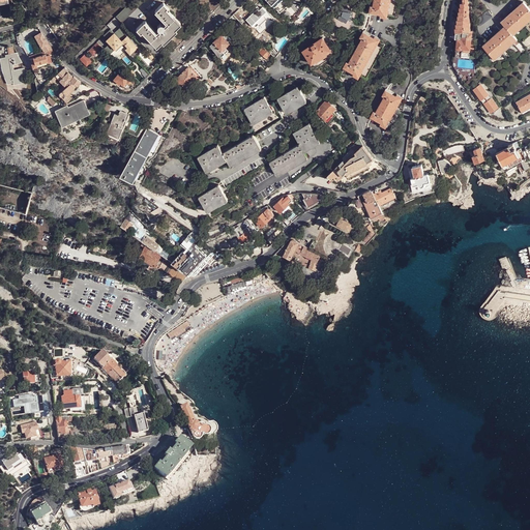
[(131,0),(116,16),(121,22),(144,0),(131,0)]
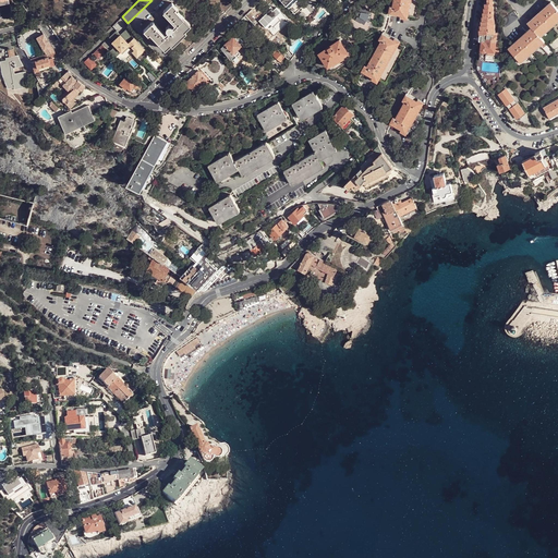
[(295,13),(304,4),(299,0),(291,0),(287,4),(295,13)]
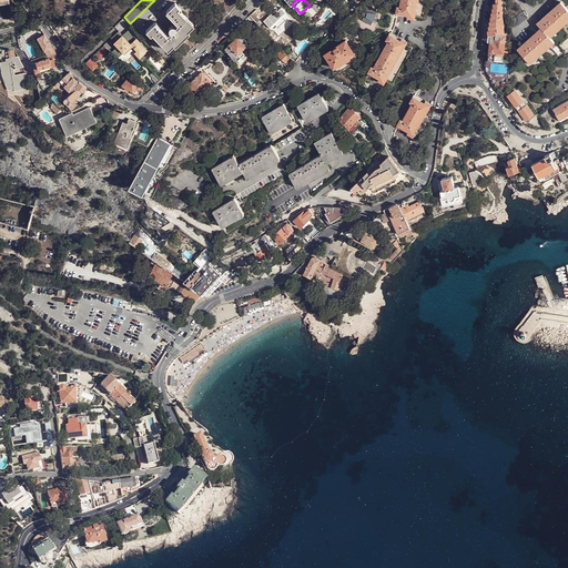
[(398,20),(399,16),(399,13),(411,16),(413,4),(412,4),(412,0),(401,0),(401,7),(397,7),(395,20),(398,20)]
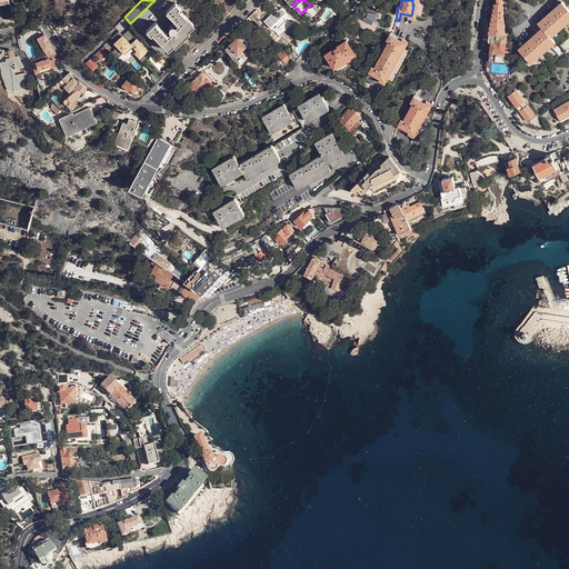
[(400,13),(400,16),(416,19),(417,16),(419,0),(412,0),(412,5),(413,5),(411,16),(400,13)]
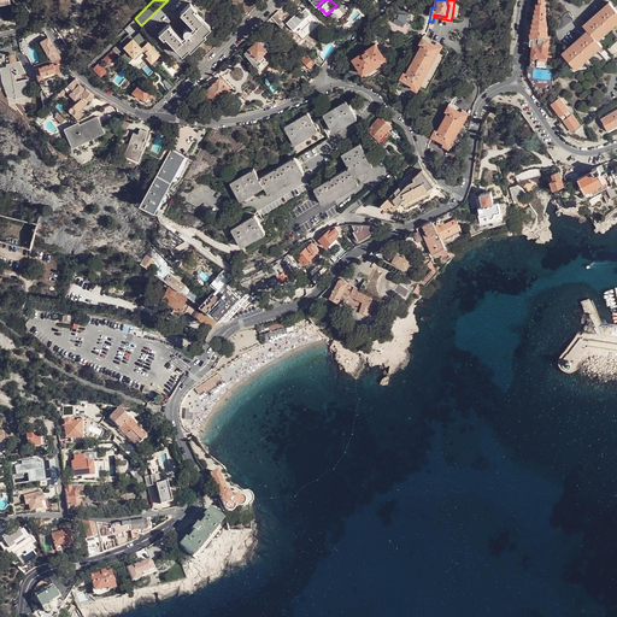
[(526,40),(526,43),(529,45),(533,45),(532,56),(533,57),(536,57),(538,57),(539,57),(547,57),(551,57),(552,51),(548,51),(550,35),(548,35),(545,0),(538,0),(539,4),(538,4),(538,9),(536,9),(536,13),(535,13),(535,18),(534,18),(535,23),(533,23),(534,28),(533,28),(533,33),(532,33),(532,37),(530,37),(530,40),(526,40)]
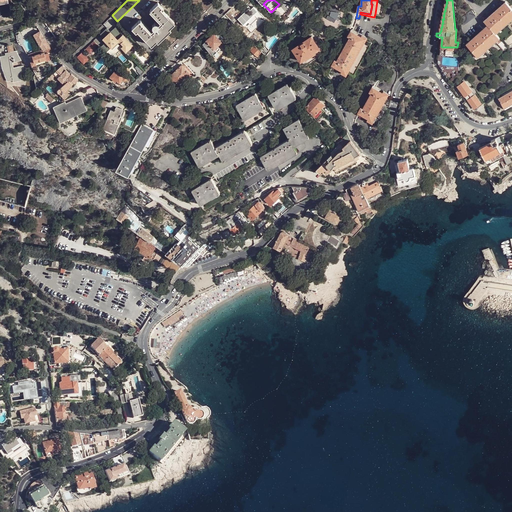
[(495,11),(496,13),(507,3),(506,1),(495,11)]
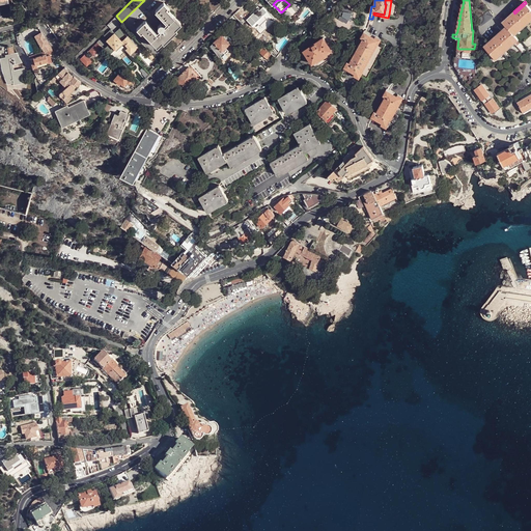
[(156,32),(144,21),(137,29),(141,33),(142,31),(144,33),(151,40),(152,38),(159,45),(160,44),(162,42),(163,43),(173,34),(177,30),(175,28),(179,25),(174,19),(175,18),(168,9),(166,7),(168,6),(164,2),(157,9),(167,21),(169,23),(165,26),(164,25),(163,24),(162,24),(161,23),(160,23),(160,24),(159,24),(158,25),(158,26),(158,27),(158,28),(159,29),(160,31),(157,34),(156,32)]
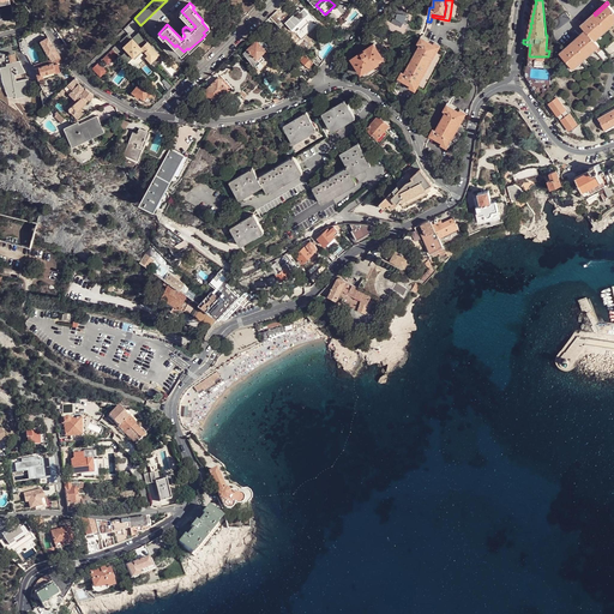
[(607,28),(613,20),(613,10),(608,4),(595,16),(588,22),(587,20),(581,24),(585,30),(587,31),(575,43),(566,49),(565,48),(560,53),(567,62),(572,67),(585,56),(599,44),(596,41),(594,40),(607,28)]
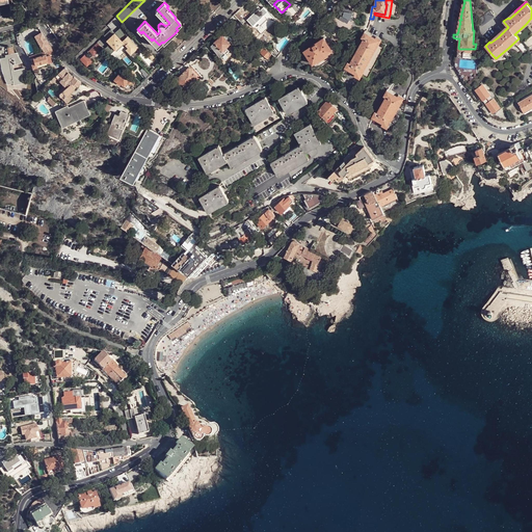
[(350,20),(352,12),(352,11),(352,8),(345,7),(344,10),(343,10),(342,10),(341,11),(341,12),(341,15),(342,16),(341,19),(348,23),(349,20),(350,20)]
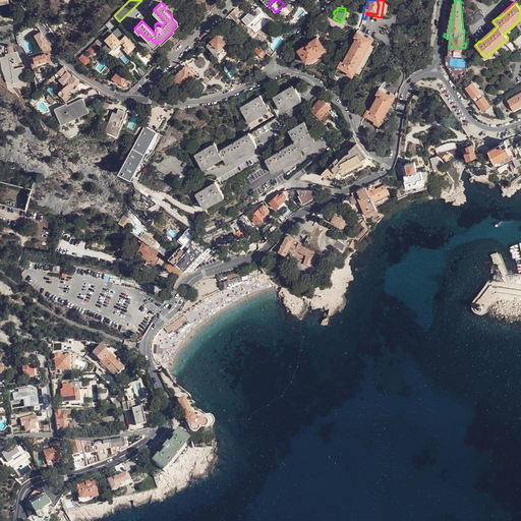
[(163,22),(164,20),(154,9),(152,11),(163,22)]
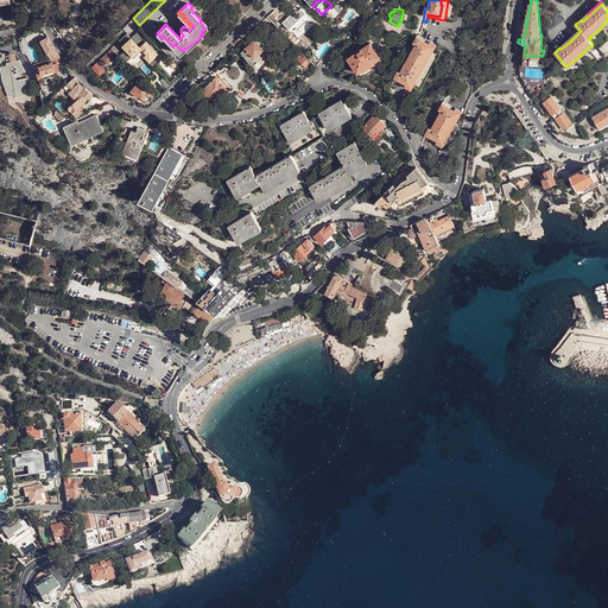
[(295,21),(295,20),(292,23),(290,24),(303,37),(315,25),(311,21),(315,18),(308,11),(297,20),(295,21)]
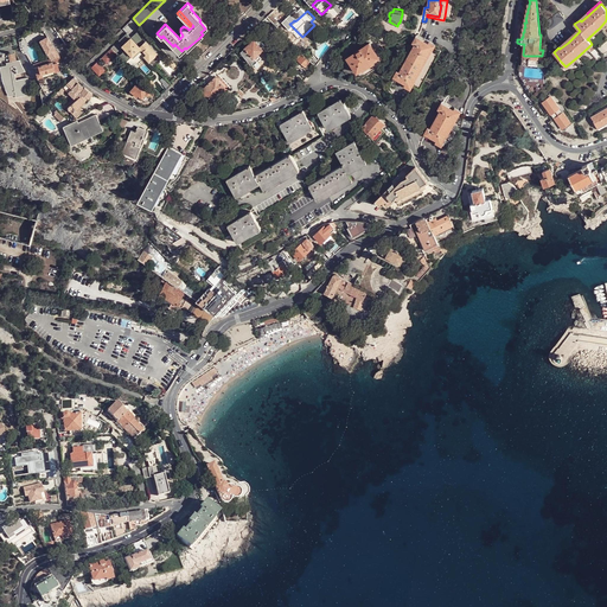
[(557,24),(564,19),(560,12),(553,17),(545,21),(550,29),(555,26),(557,24)]
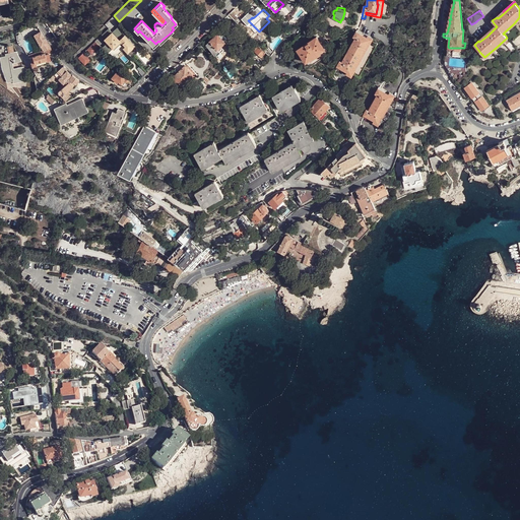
[(142,19),(141,20),(152,31),(153,30),(142,19)]
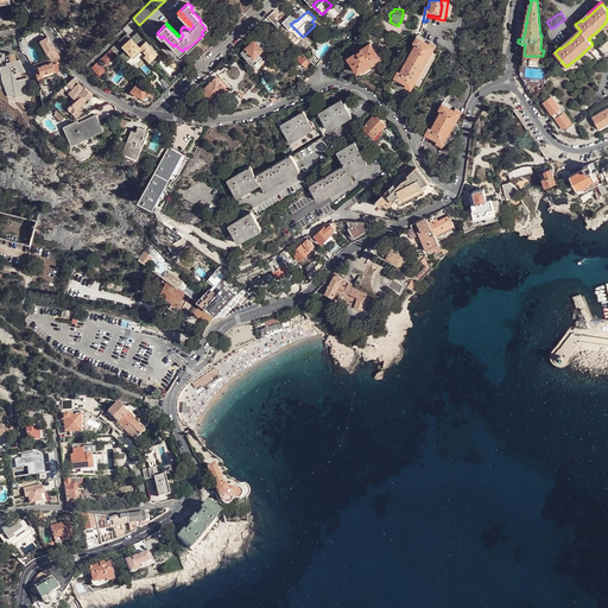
[(602,30),(601,27),(588,39),(590,40),(602,30)]
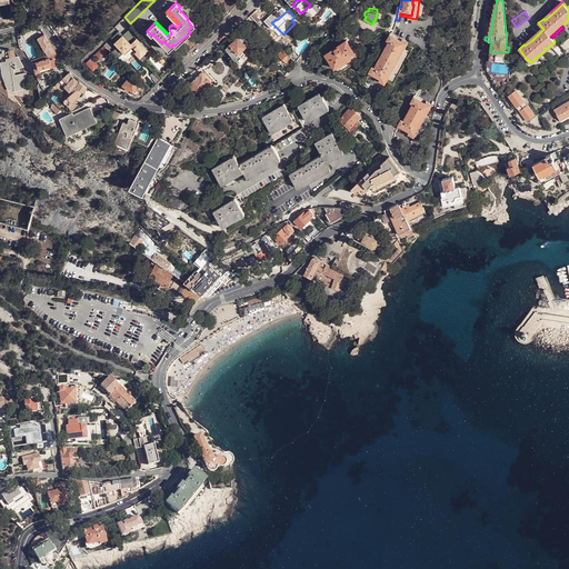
[(369,79),(370,76),(372,73),(382,79),(388,69),(387,69),(397,52),(403,41),(393,36),(395,33),(397,29),(393,28),(387,40),(389,41),(375,68),(372,67),(367,78),(369,79)]
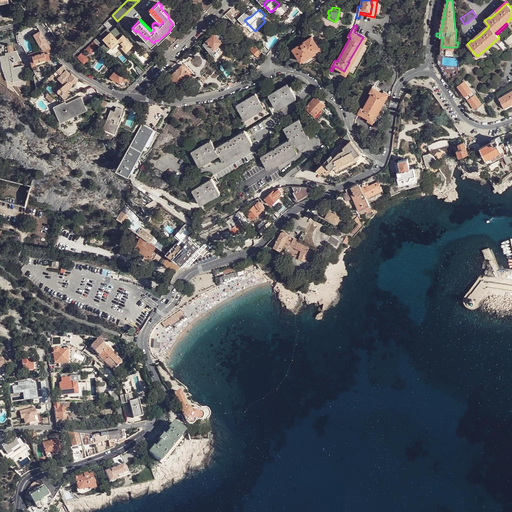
[(477,34),(479,36),(489,26),(488,25),(477,34)]
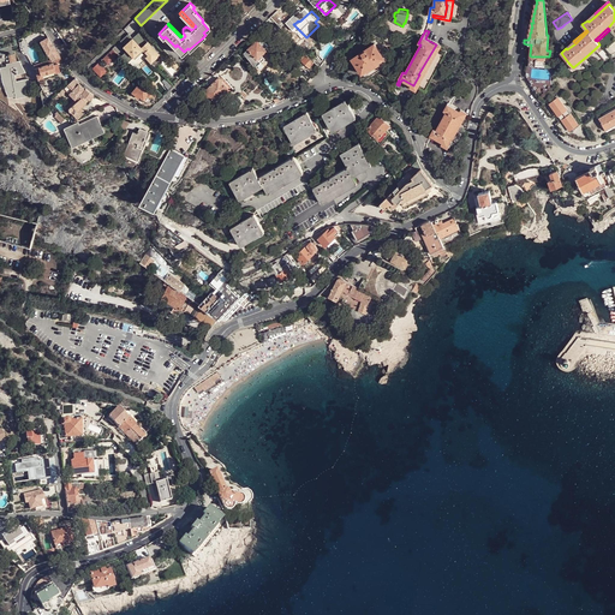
[(160,54),(138,31),(132,39),(142,48),(143,51),(147,54),(145,57),(150,63),(160,54)]
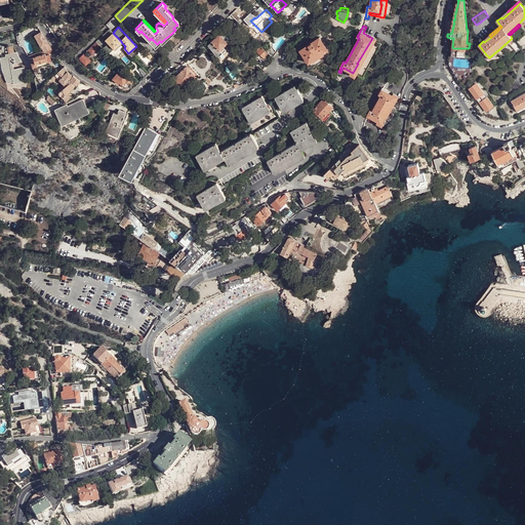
[(113,33),(109,29),(103,35),(106,39),(113,33)]
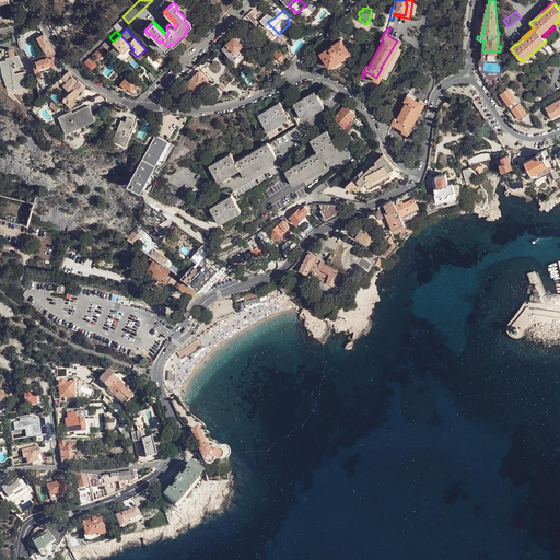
[(312,35),(307,31),(302,37),(306,41),(312,35)]
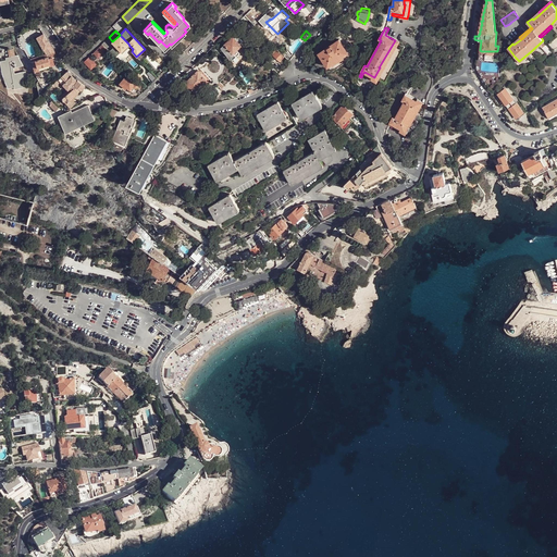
[(364,72),(362,74),(373,79),(376,82),(379,79),(399,42),(400,40),(396,38),(386,33),(385,35),(395,40),(388,51),(379,67),(380,67),(374,77),(364,72)]
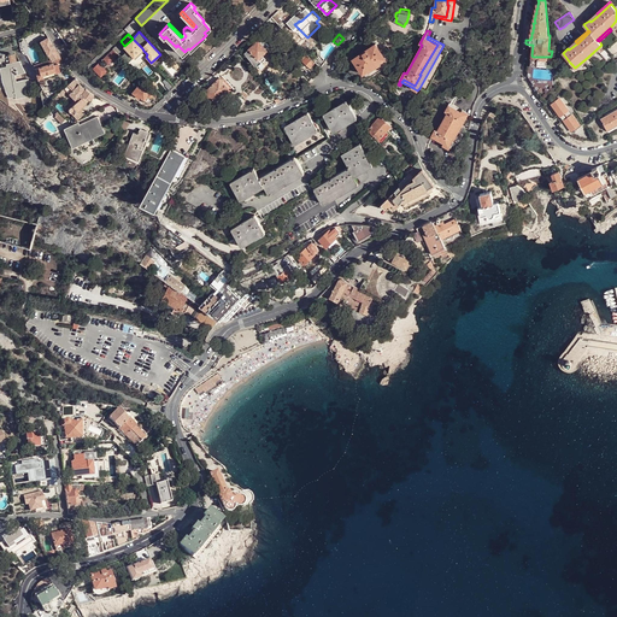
[(56,47),(48,37),(41,42),(52,59),(53,62),(62,57),(56,47)]
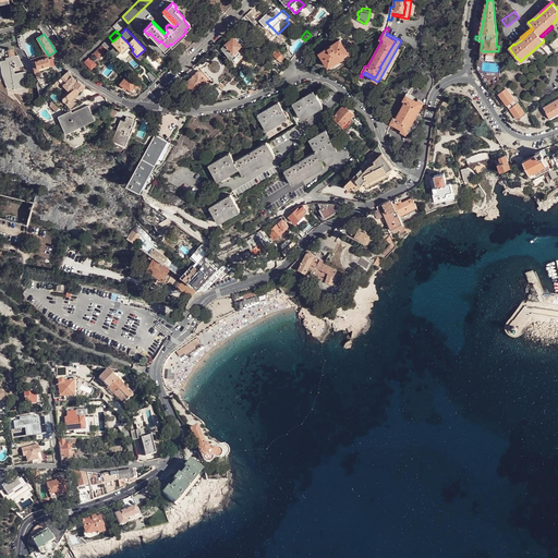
[(129,44),(120,35),(112,41),(111,41),(114,46),(112,48),(118,53),(121,51),(129,44)]
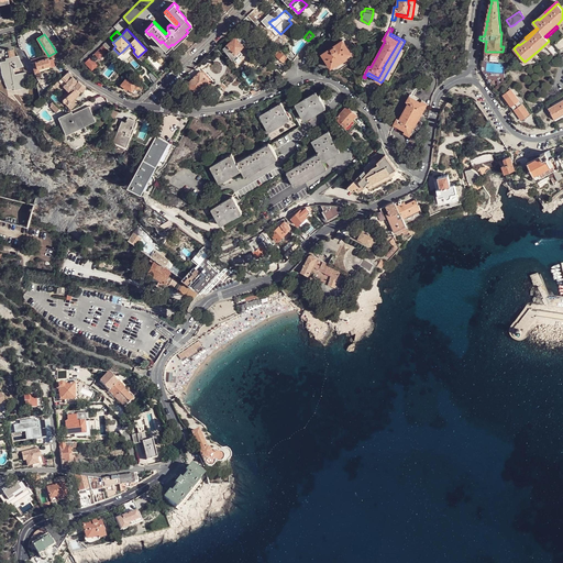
[(223,47),(234,61),(247,48),(243,44),(245,41),(242,36),(241,37),(240,36),(239,39),(236,36),(223,47)]
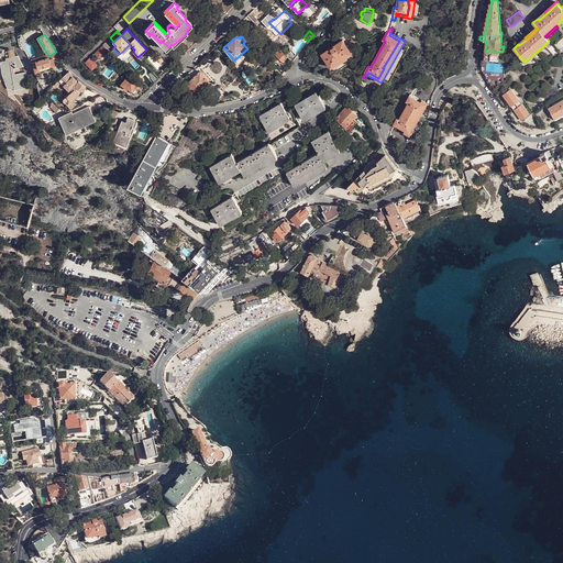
[(331,67),(337,64),(335,63),(346,56),(346,57),(352,54),(343,40),(322,54),(331,67)]
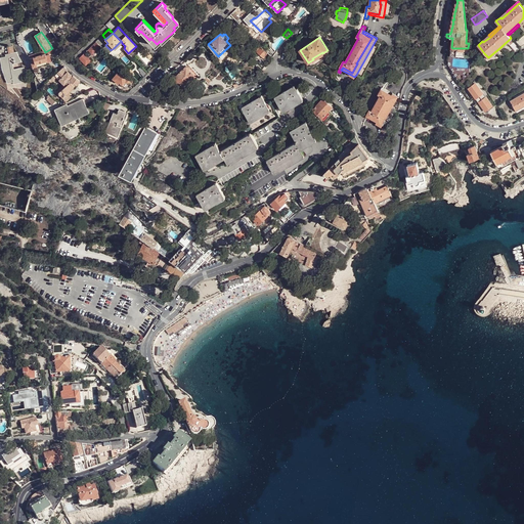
[(512,39),(511,38),(499,48),(500,49),(512,39)]
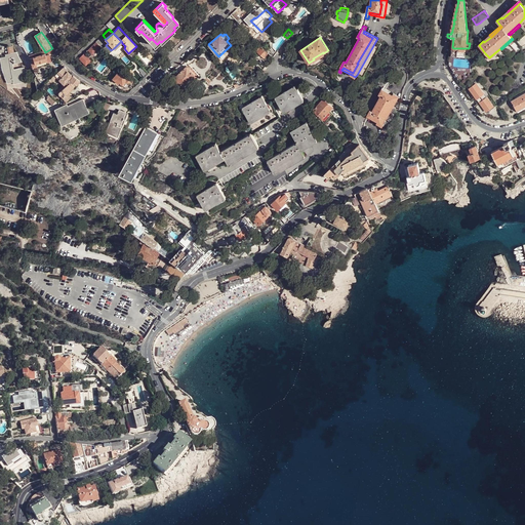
[(92,54),(101,45),(96,41),(88,49),(92,54)]
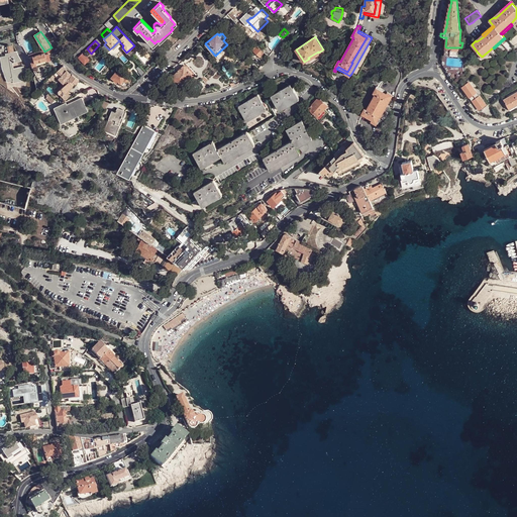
[(119,40),(112,47),(113,49),(120,42),(119,40)]
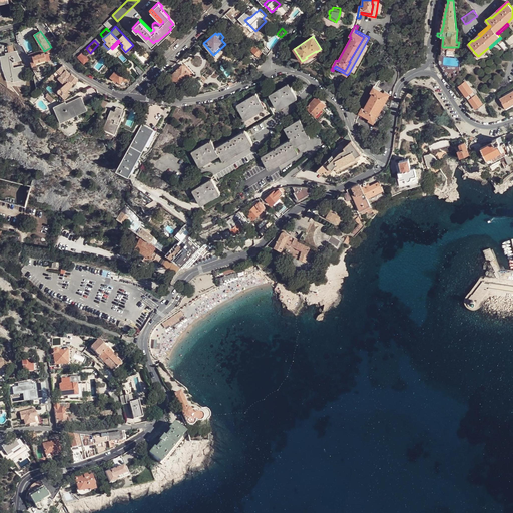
[(198,46),(196,43),(190,48),(193,51),(198,46)]
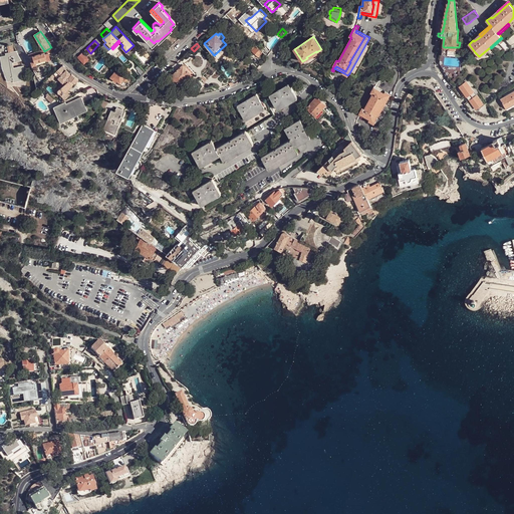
[(262,50),(255,43),(253,44),(256,47),(253,50),(259,56),(263,52),(262,50)]
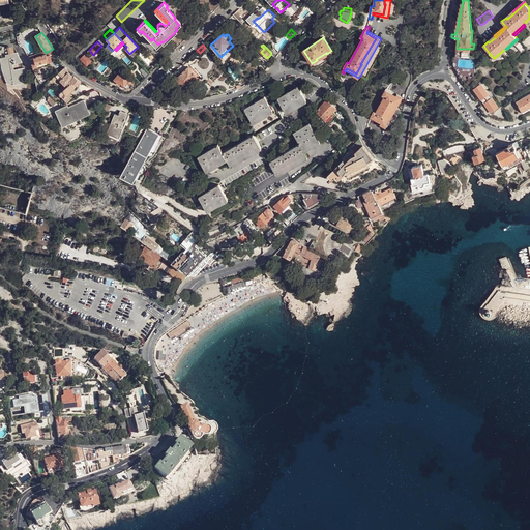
[(274,46),(270,52),(271,54),(275,58),(280,52),(280,51),(274,46)]
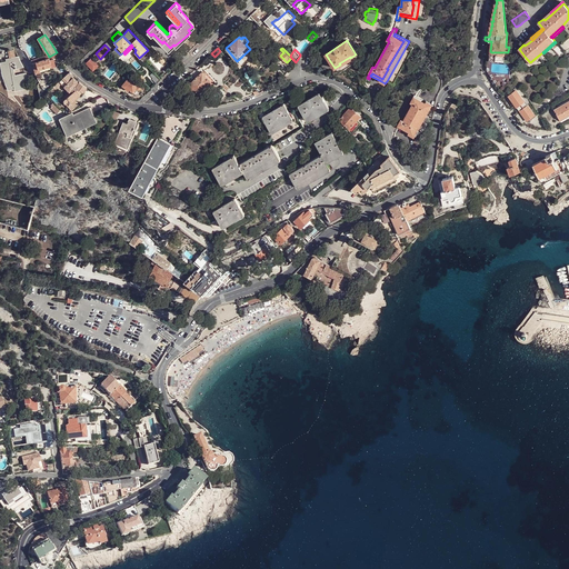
[(49,57),(48,55),(31,60),(35,75),(40,72),(39,69),(51,66),(51,67),(56,66),(55,62),(55,60),(59,57),(57,52),(49,57)]
